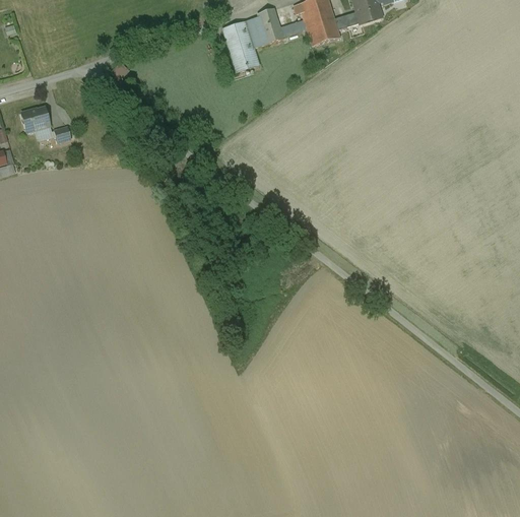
[(310,0),(293,5),(295,14),(302,12),(304,19),(306,28),(312,46),(339,38),(337,29),(360,22),(360,23),(381,16),(375,0),(352,0),(355,11),(333,18),(327,0),(310,0)]
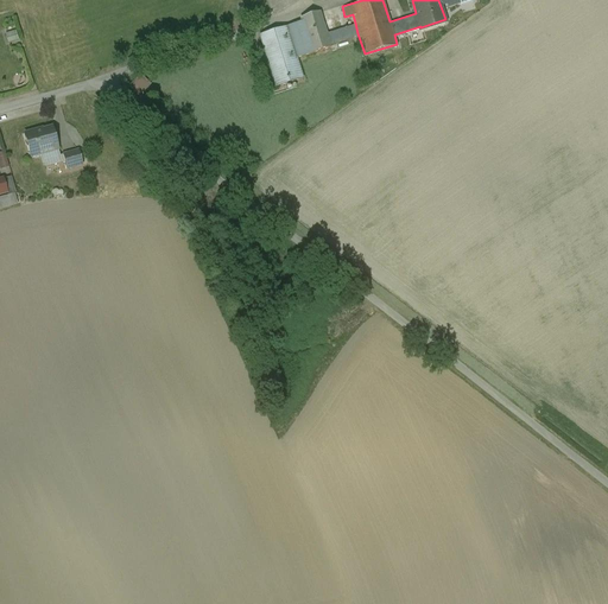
[(318,10),(301,16),(302,19),(286,24),(296,56),(329,45),(325,32),(318,10)]
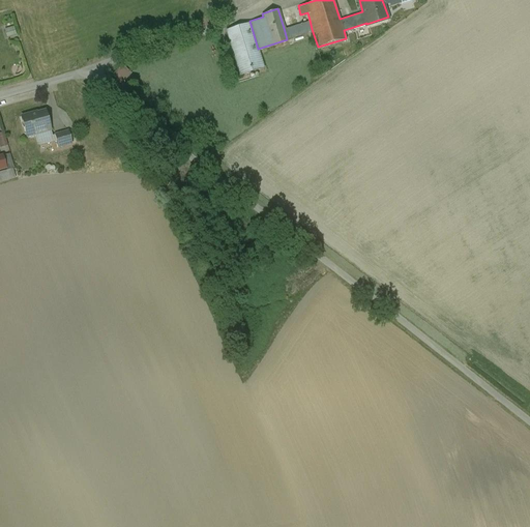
[(310,20),(284,28),(287,37),(312,29),(310,20)]
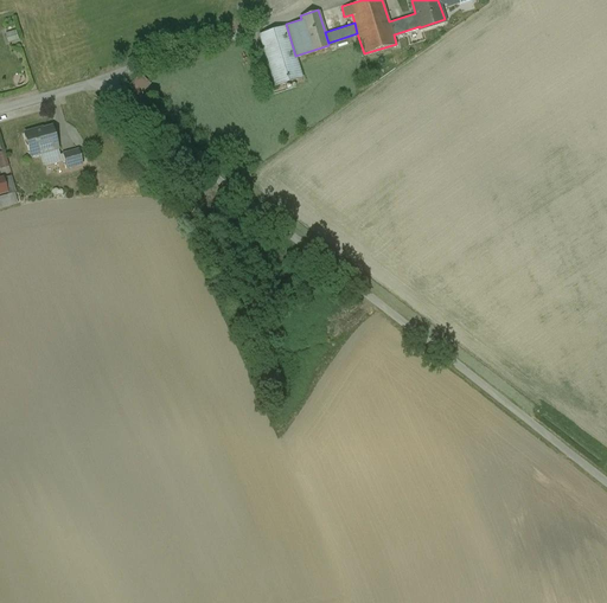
[(286,24),(259,33),(275,84),(301,76),(295,56),(286,24)]
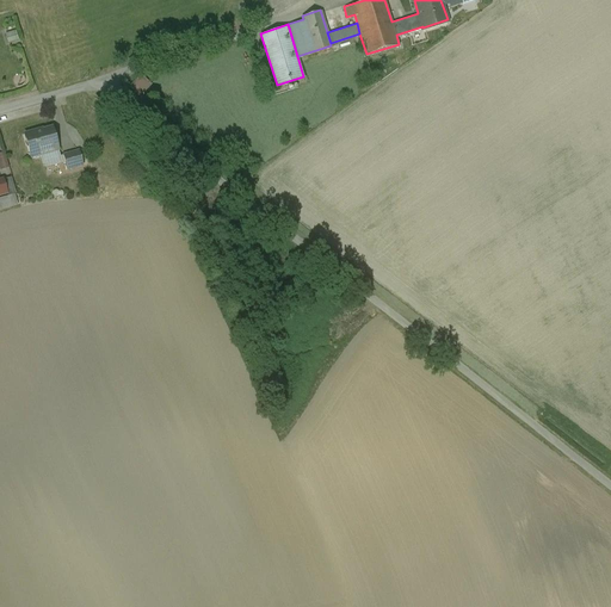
[(14,26),(5,30),(8,41),(18,36),(14,26)]
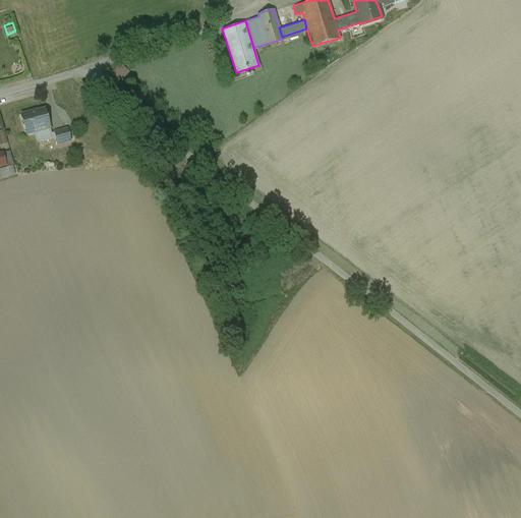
[(45,107),(37,110),(37,109),(20,113),(25,132),(50,125),(45,107)]
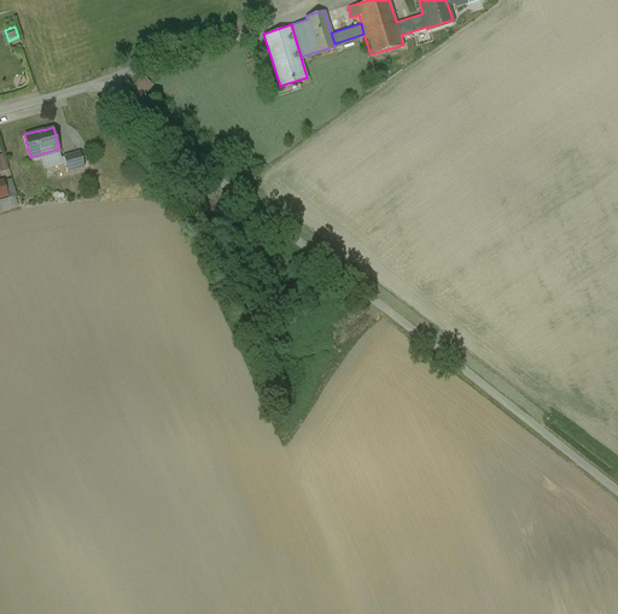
[(80,150),(63,155),(68,169),(83,164),(80,150)]
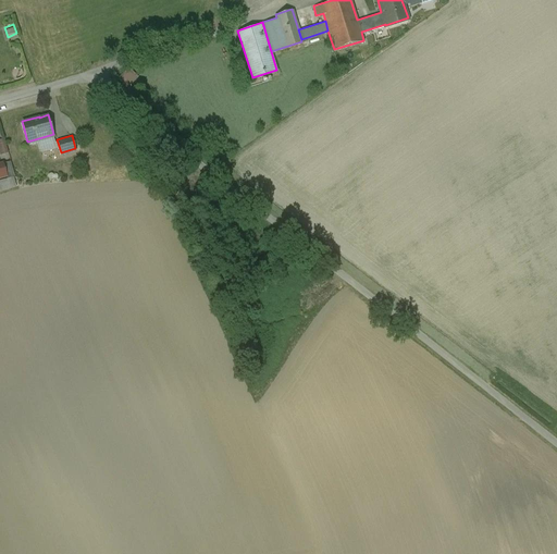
[(10,160),(2,162),(7,174),(7,177),(13,175),(10,160)]
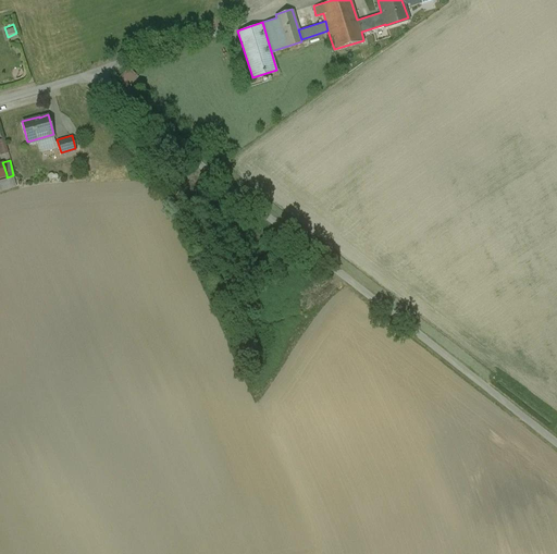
[(7,177),(0,179),(0,188),(15,185),(13,175),(7,177)]
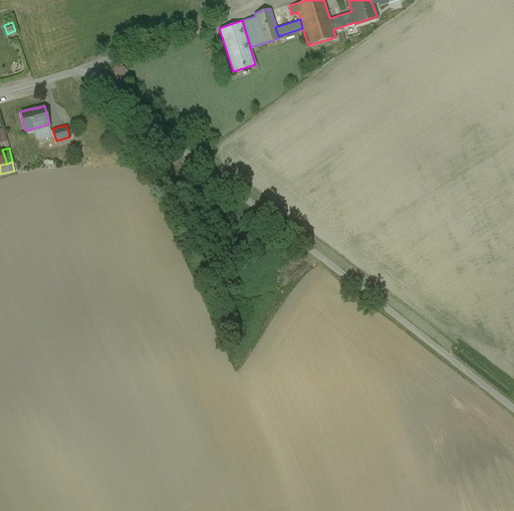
All buildings are outlined.
